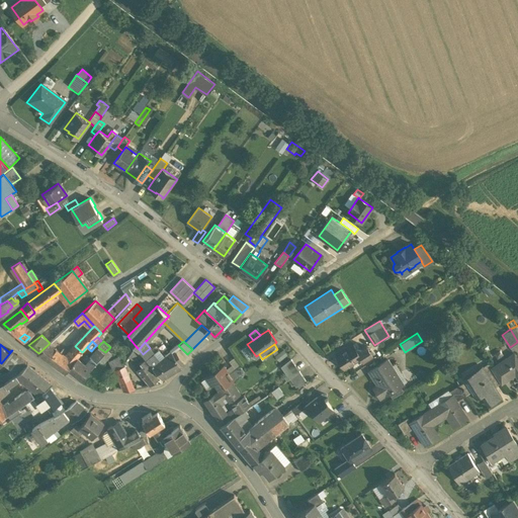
[(353,344),(336,355),(344,368),(361,357),(358,351),(353,344)]
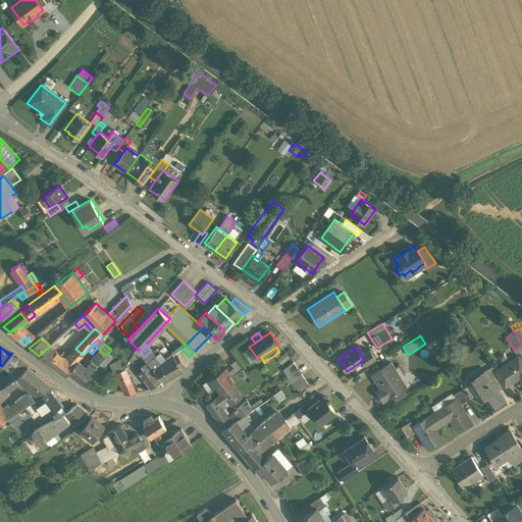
[(370,348),(361,354),(364,360),(366,362),(375,356),(370,348)]
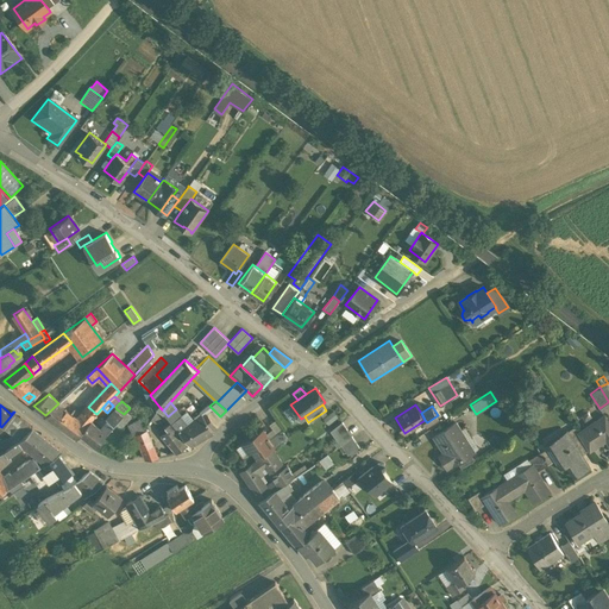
[(88,407),(77,419),(86,426),(92,420),(96,414),(88,407)]
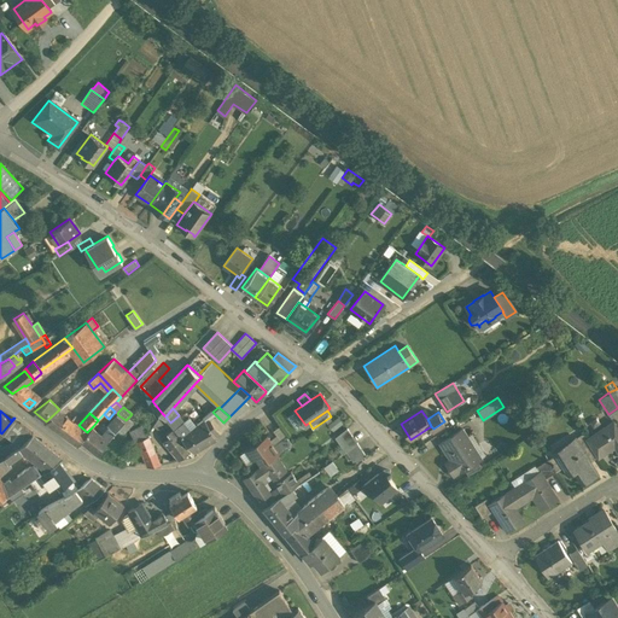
[(162,413),(153,425),(161,429),(162,427),(162,426),(167,418),(165,417),(162,413)]
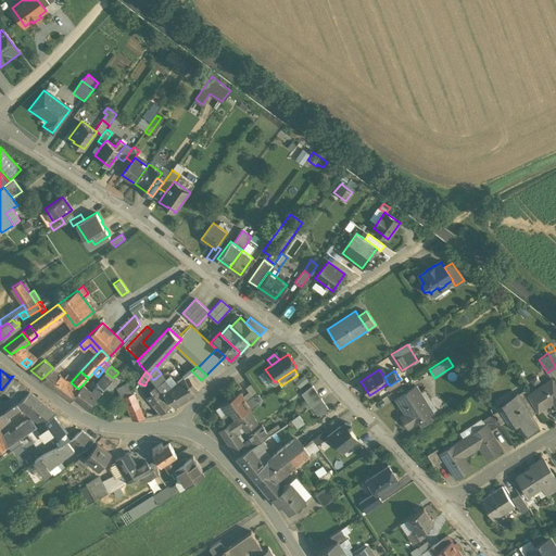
[(113,378),(106,374),(91,390),(84,383),(78,389),(73,396),(87,407),(97,395),(106,386),(113,378)]
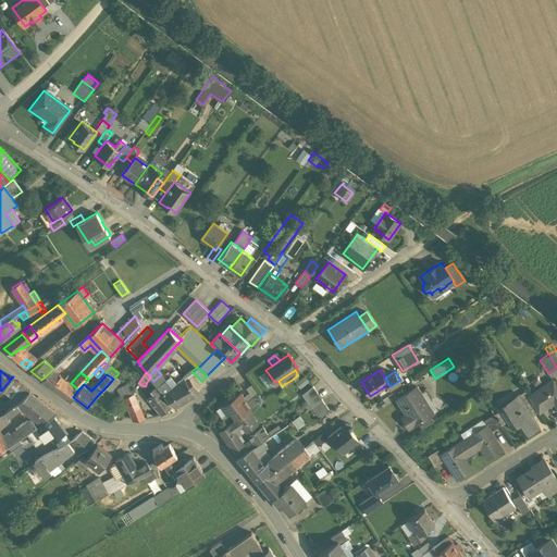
[(161,374),(153,381),(157,385),(160,390),(169,383),(161,374)]
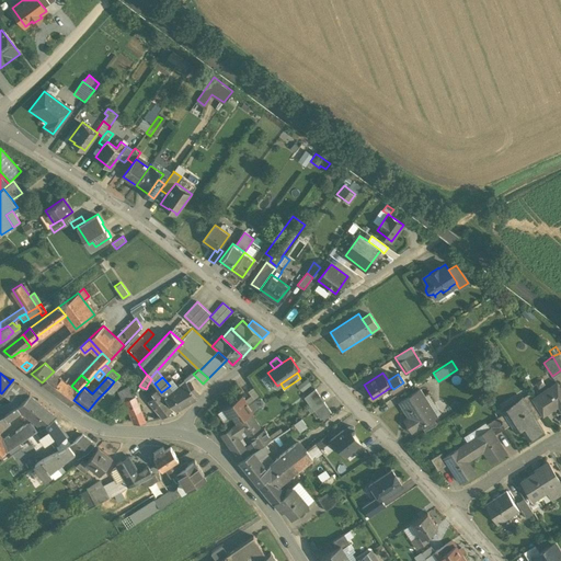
[(71,386),(60,378),(52,389),(70,403),(73,400),(79,392),(71,386)]
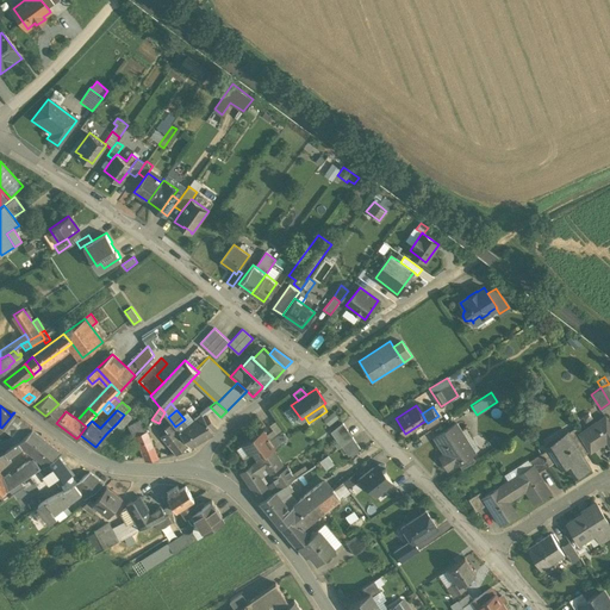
[(205,411),(201,412),(213,431),(216,429),(205,411)]
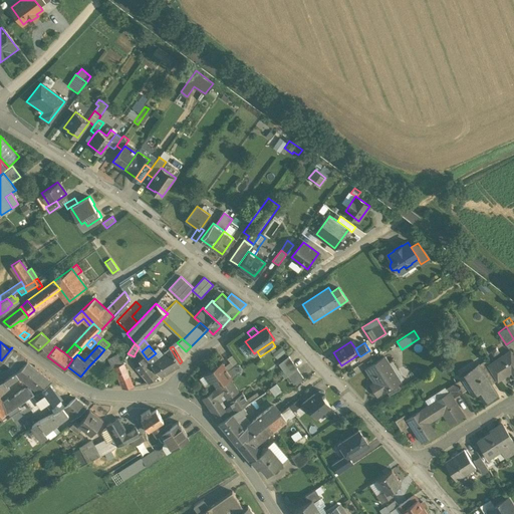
[(273,353),(277,358),(285,352),(281,346),(273,353)]
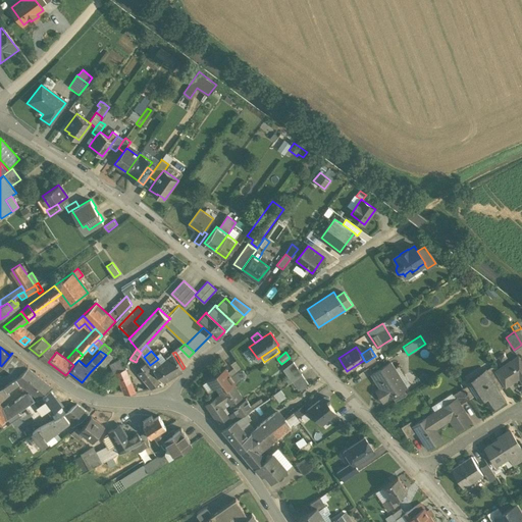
[(106,355),(100,362),(104,366),(112,356),(108,353),(106,355)]
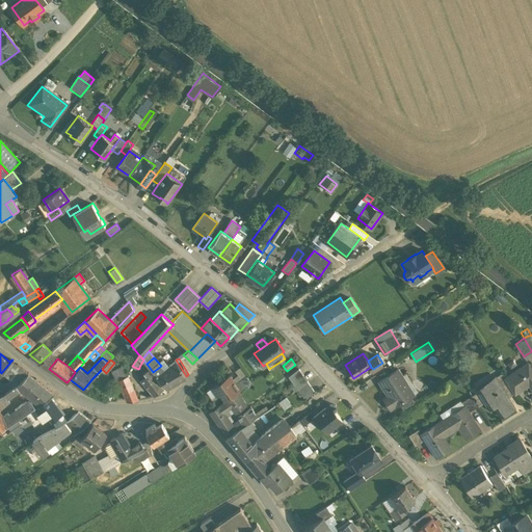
[(147,364),(143,360),(139,367),(139,368),(144,372),(150,368),(147,364)]
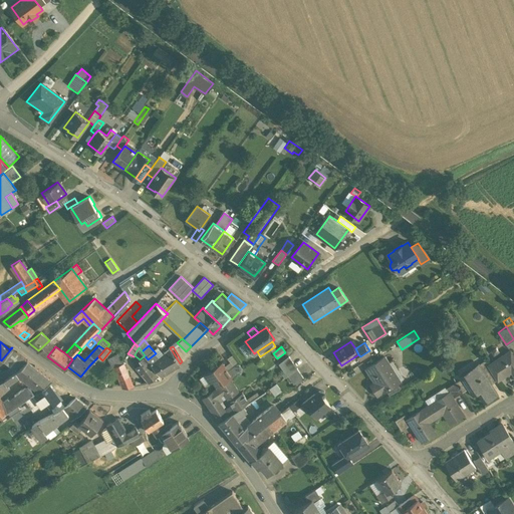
[(159,356),(151,362),(152,363),(161,375),(180,364),(180,363),(170,347),(159,356)]
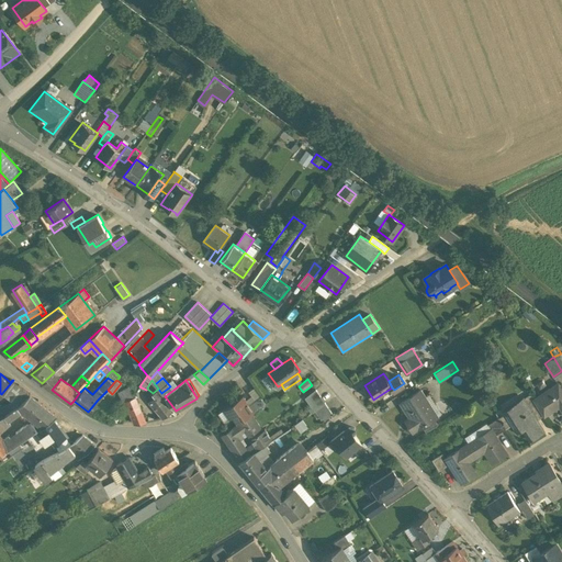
[(561,389),(558,383),(534,398),(538,405),(543,415),(559,405),(561,411),(561,389)]
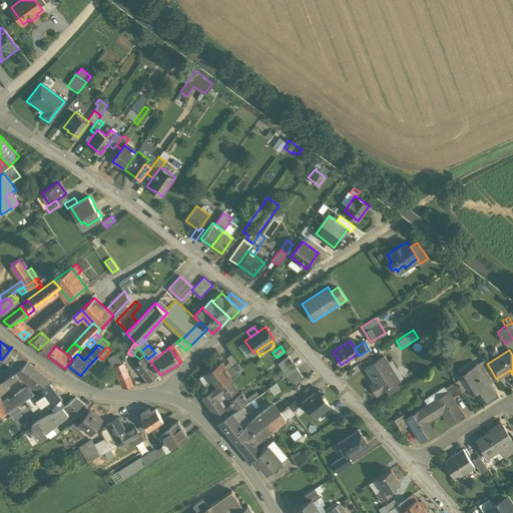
[(17,351),(9,361),(14,367),(13,369),(15,371),(15,370),(16,370),(27,359),(17,351)]
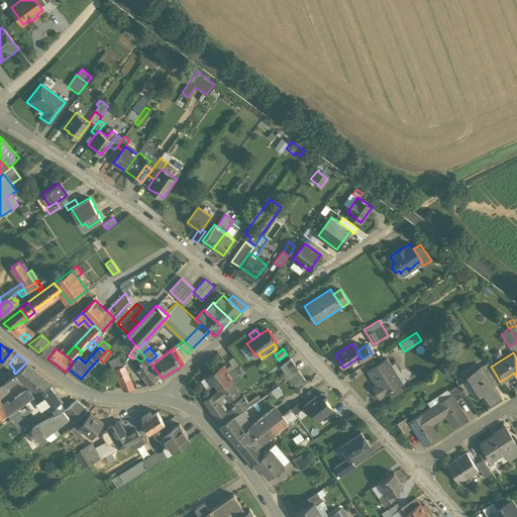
[(118,355),(108,360),(113,370),(115,369),(123,365),(120,359),(118,355)]
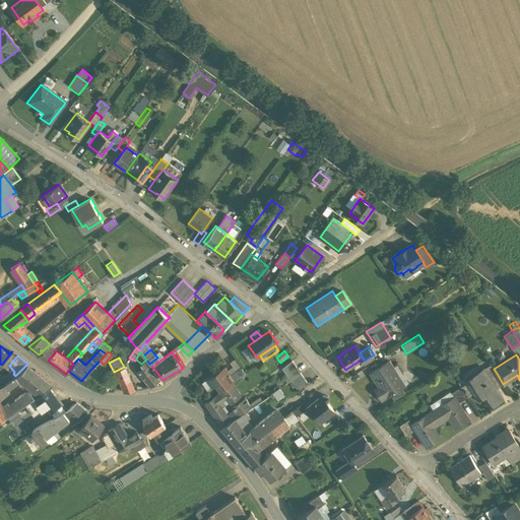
[(157,358),(149,364),(152,367),(160,361),(157,358)]
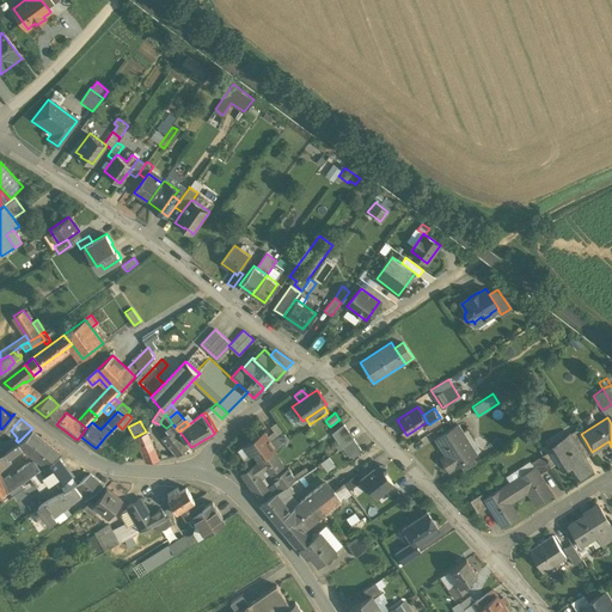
[(172,423),(166,428),(169,432),(166,434),(165,432),(163,433),(165,435),(161,438),(177,456),(188,447),(178,434),(181,433),(179,432),(176,428),(172,423)]
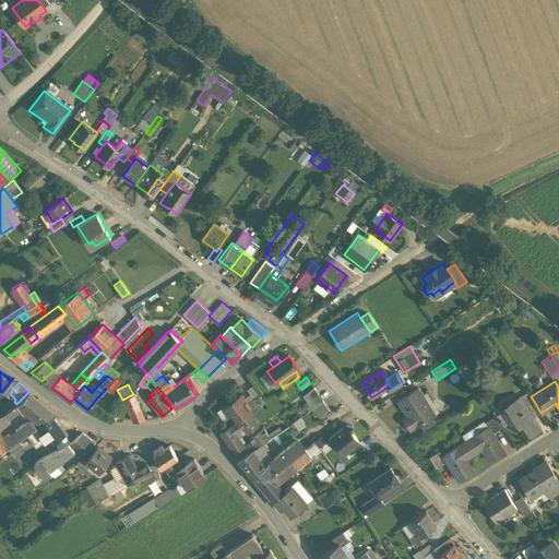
[(419,388),(397,401),(407,415),(403,418),(411,430),(420,425),(432,417),(436,415),(435,414),(431,416),(426,407),(430,405),(419,388)]
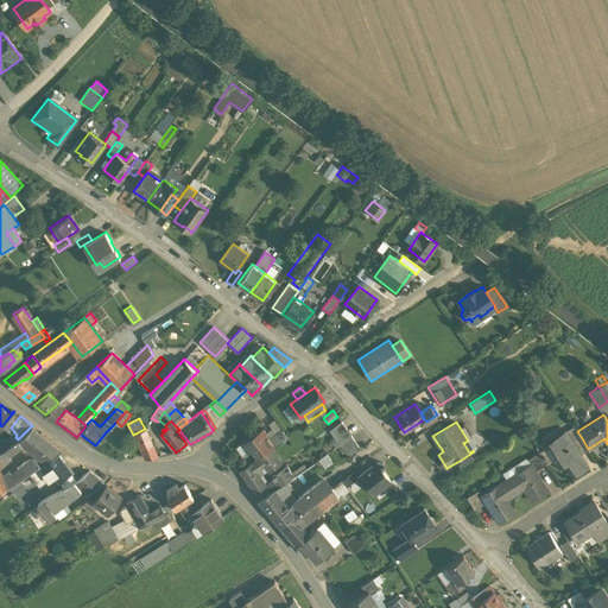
[(330,431),(335,437),(347,429),(342,423),(330,431)]
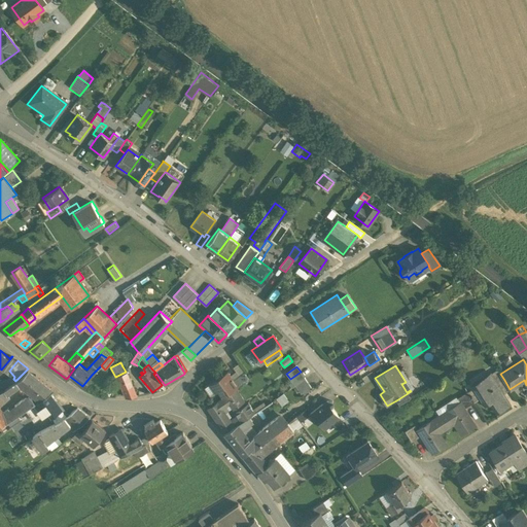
[(54,389),(28,369),(16,380),(20,383),(30,391),(33,393),(39,398),(49,392),(54,389)]
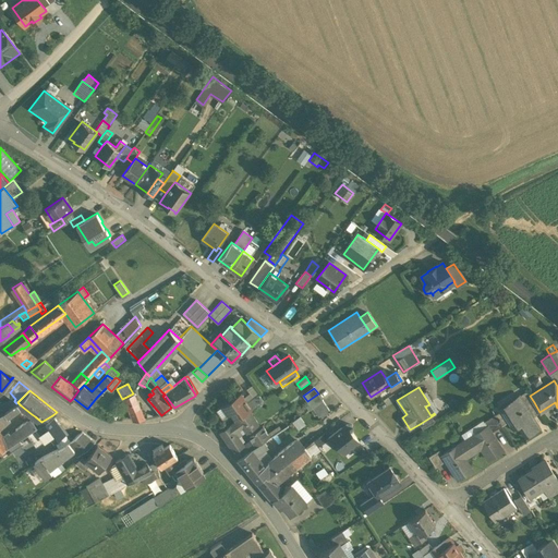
[(526,390),(519,396),(526,407),(534,402),(530,396),(526,390)]
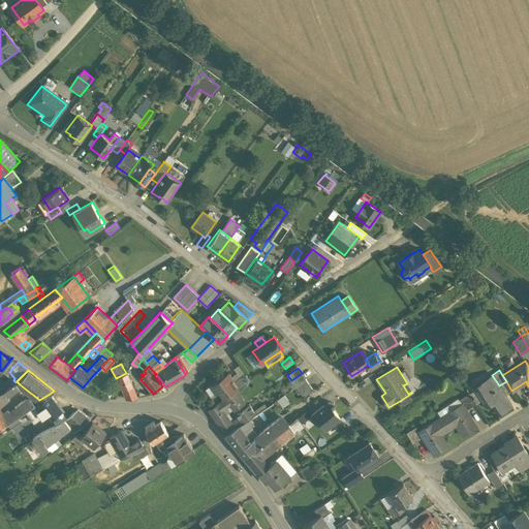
[(136,398),(127,373),(126,373),(118,377),(126,399),(136,398)]
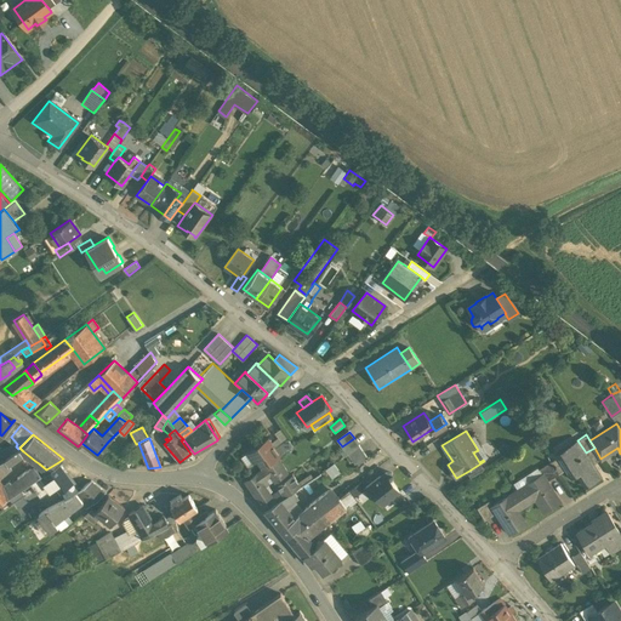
[(268,438),(248,453),(254,463),(258,460),(263,467),(292,445),(288,439),(275,448),(268,438)]
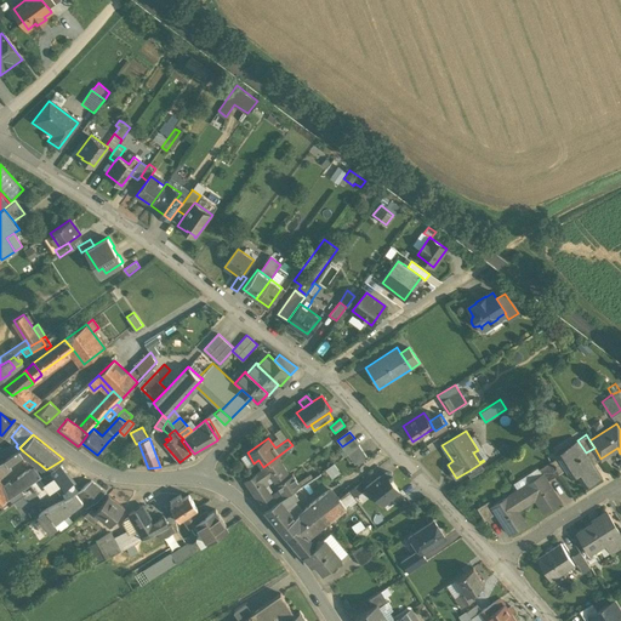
[(354,438),(342,446),(348,455),(359,446),(354,438)]
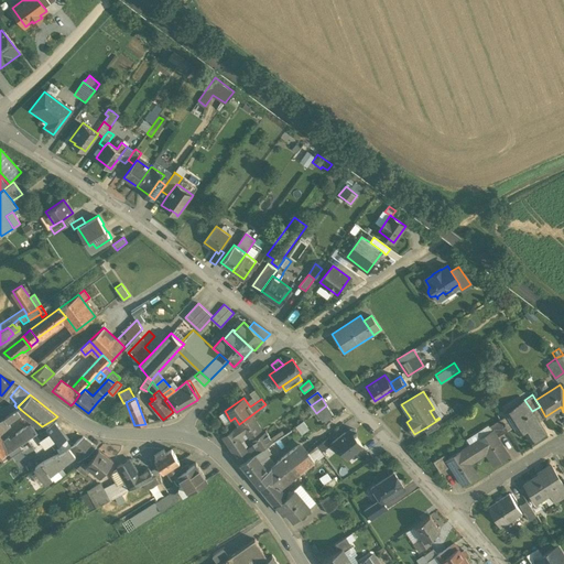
[(524,400),(510,409),(512,411),(507,414),(513,425),(518,433),(528,426),(534,438),(545,432),(532,411),(524,400)]
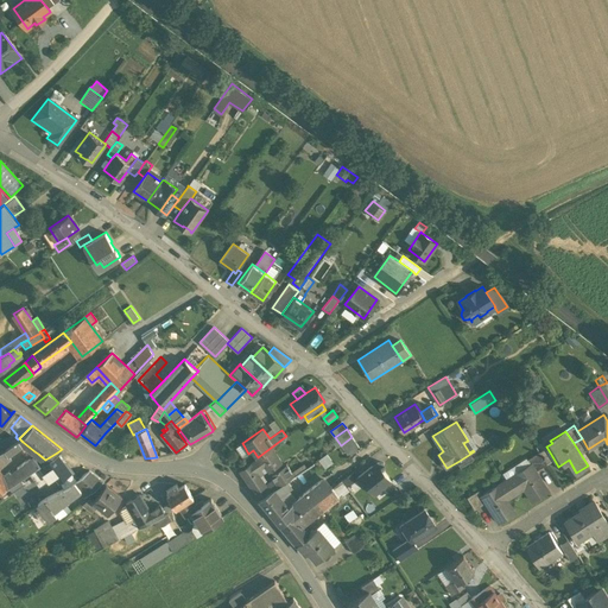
[(7,434),(0,438),(0,447),(11,439),(7,434)]
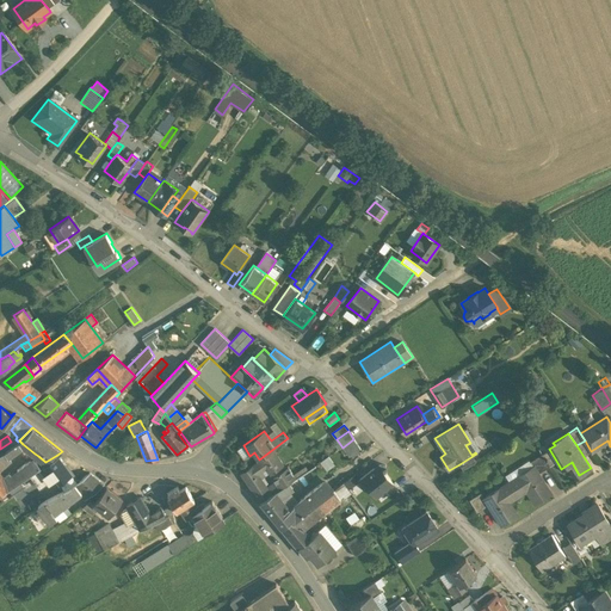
[(362,451),(353,439),(343,448),(351,458),(362,451)]
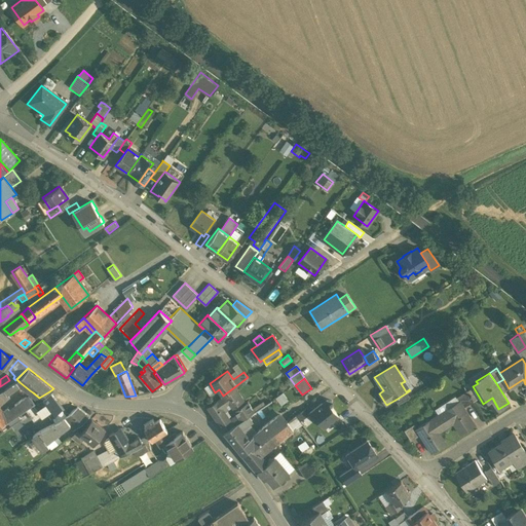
[(15,380),(4,387),(7,392),(14,387),(20,382),(16,379),(15,379),(15,380)]
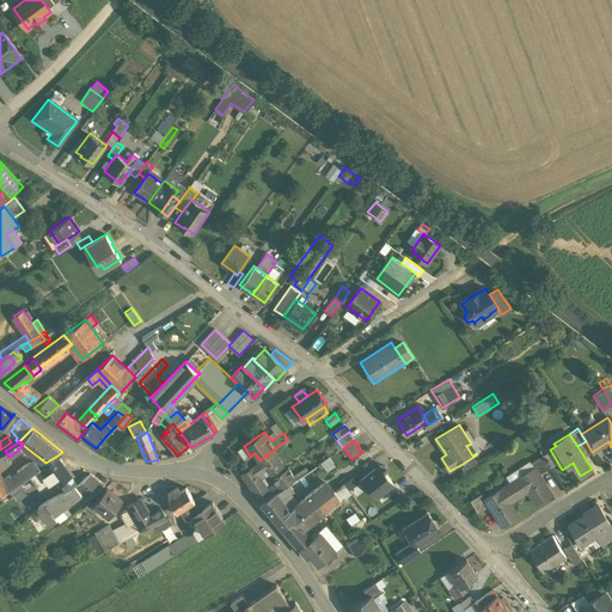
[(550,450),(543,454),(550,466),(557,461),(550,450)]
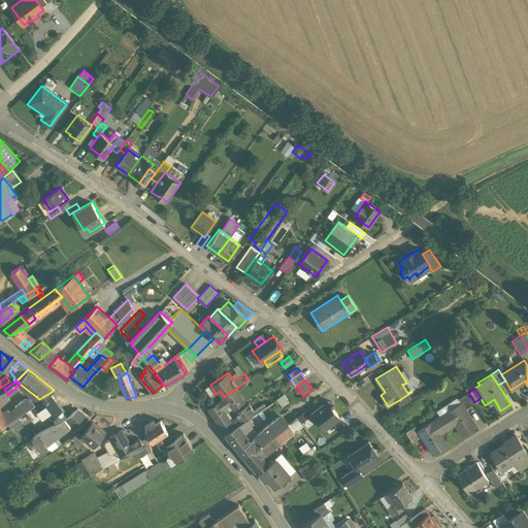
[(0,391),(0,403),(9,396),(7,394),(4,389),(0,391)]
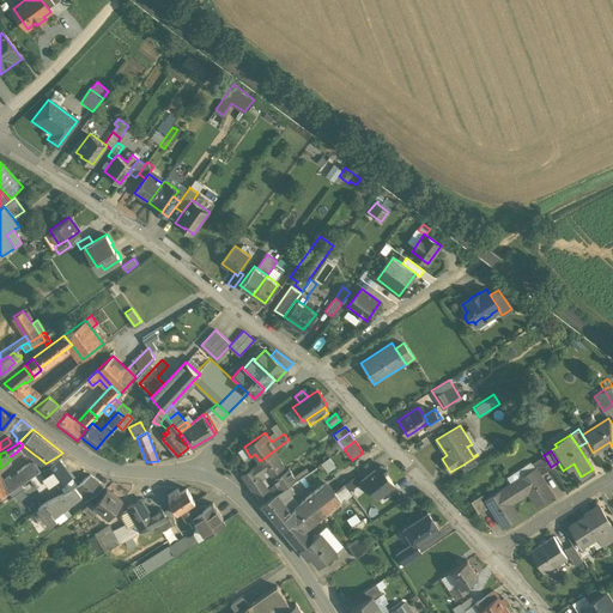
[(260,461),(242,474),(252,490),(263,483),(259,477),(268,471),(271,475),(284,466),(274,451),(260,461)]
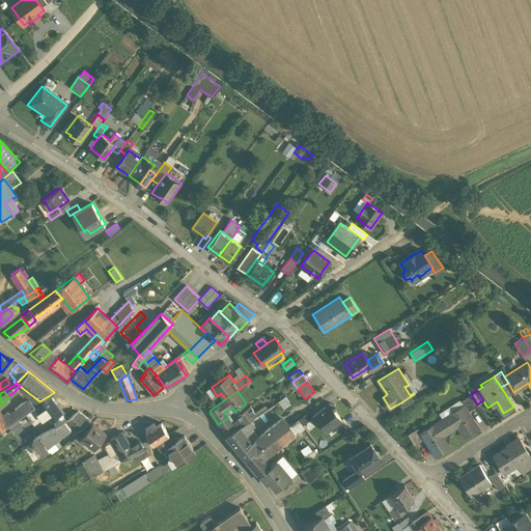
[(471,394),(460,400),(464,404),(468,411),(477,404),(471,394)]
